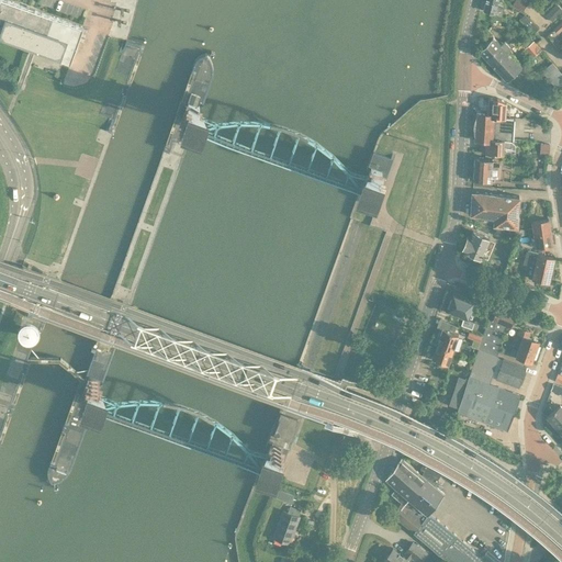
[(0,0),(0,37),(70,64),(83,27),(6,0),(0,0)]
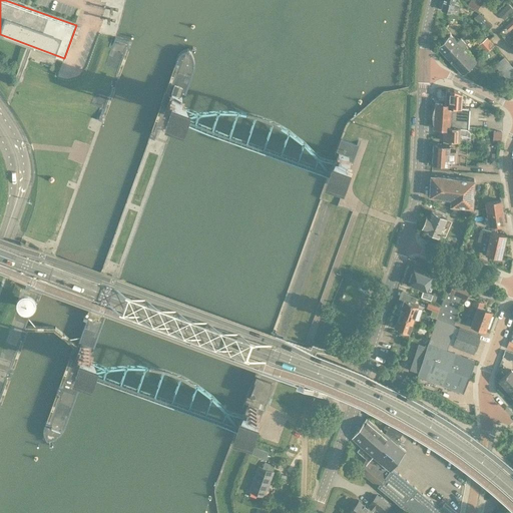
[(454,4),(454,0),(443,0),(441,9),(452,12),(452,11),(457,13),(459,5),(454,4)]
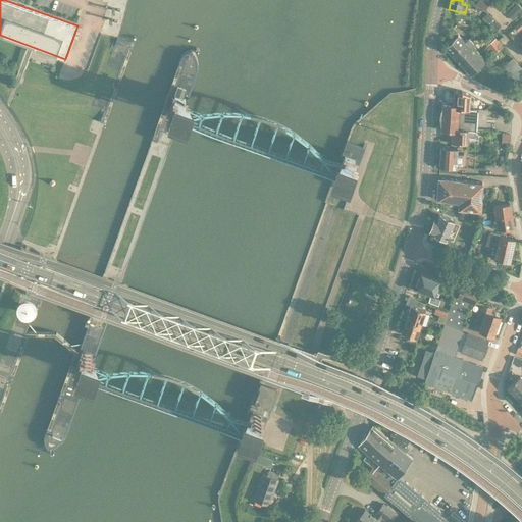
[(484,11),(489,4),(483,0),(478,0),(475,5),(484,11)]
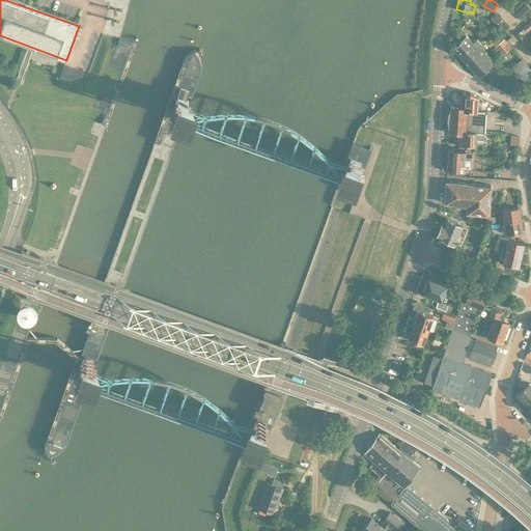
[(523,19),(530,9),(530,6),(526,2),(515,12),(523,19)]
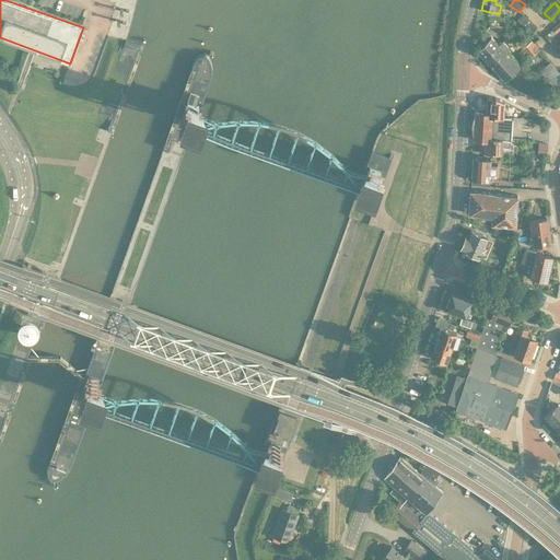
[(533,33),(537,27),(522,13),(517,19),(533,33)]
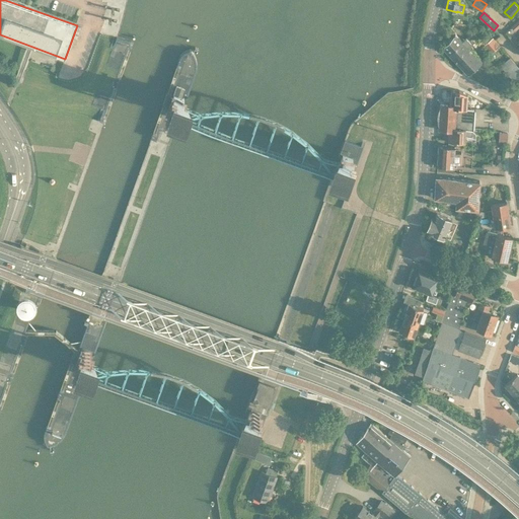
[(463,42),(457,36),(455,33),(442,48),(467,74),(482,60),(468,47),(471,44),(466,38),(463,42)]
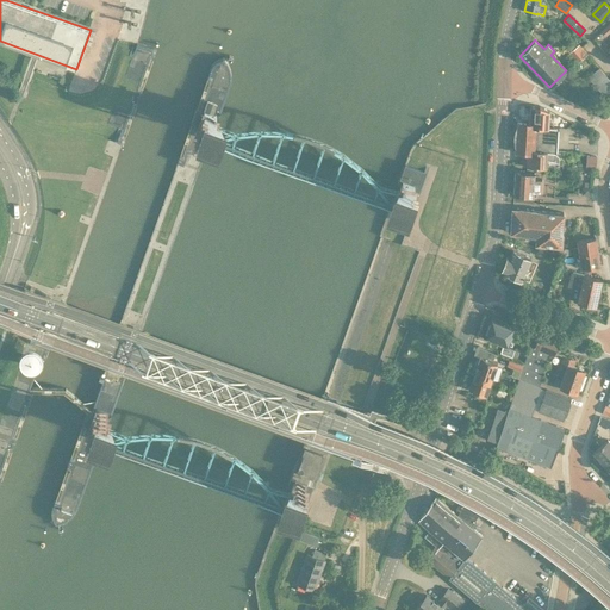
[(586,53),(580,44),(579,44),(570,53),(570,54),(565,57),(571,64),(574,62),(576,63),(586,53)]
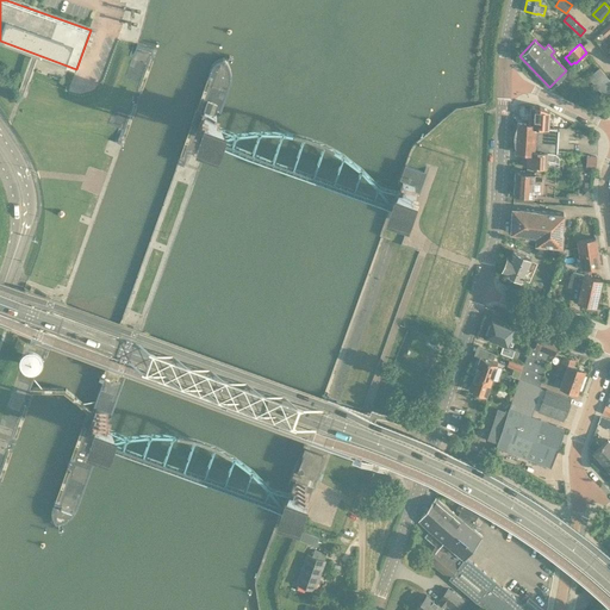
[(605,98),(609,93),(609,80),(599,67),(587,76),(605,98)]
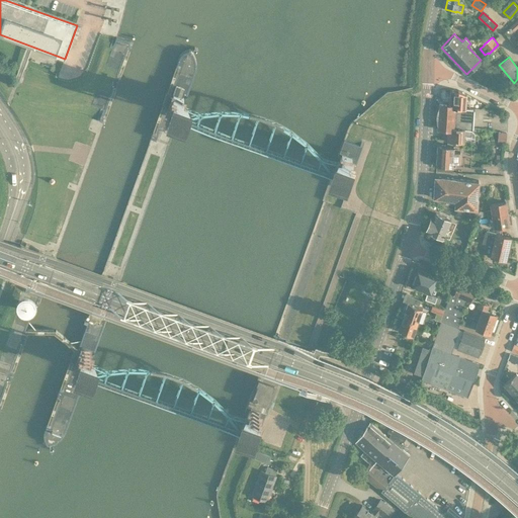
[(466,94),(458,90),(450,89),(449,104),(454,104),(454,106),(465,107),(466,94)]
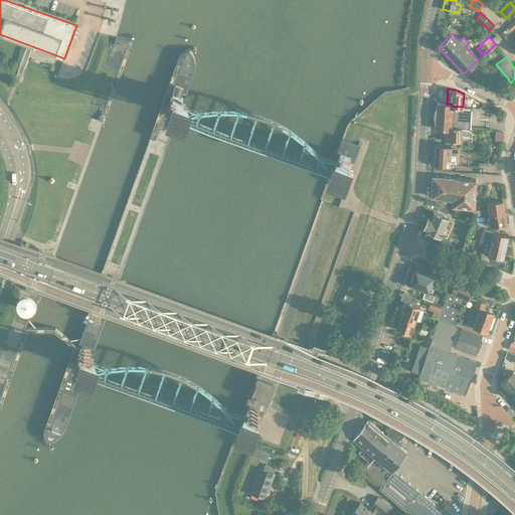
[(175,116),(181,98),(171,95),(165,112),(175,116)]
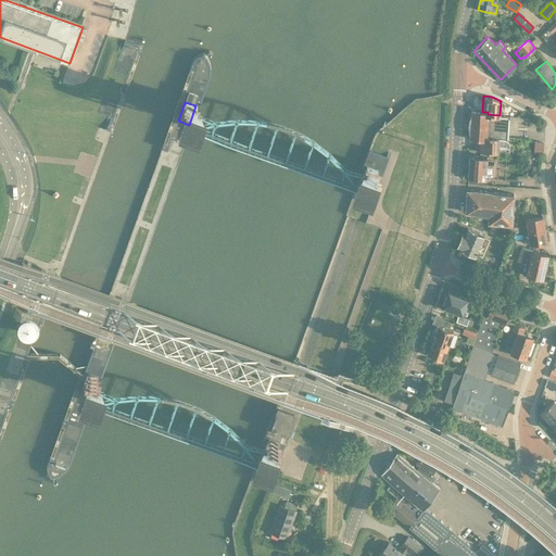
[(488,112),(482,112),(471,111),(470,139),(477,139),(481,139),(487,139),(487,137),(507,138),(509,115),(500,115),(488,114),(488,112)]
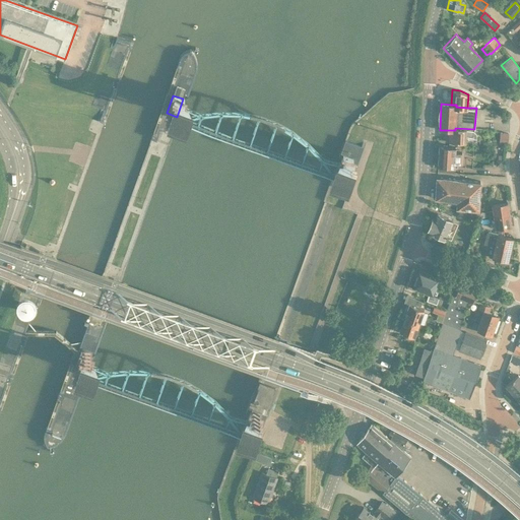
[(446,130),(445,140),(449,140),(465,141),(476,142),(477,135),(474,132),(474,129),(455,128),(455,130),(450,130),(446,130)]
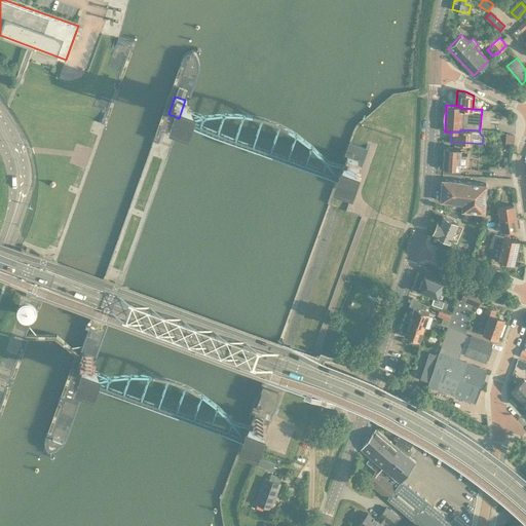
[(505,134),(504,145),(513,146),(514,134),(505,134)]
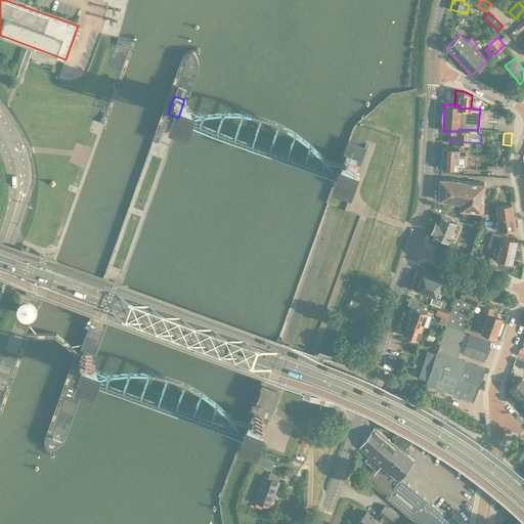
[(459,153),(459,148),(442,147),(440,174),(456,175),(457,164),(465,164),(466,154),(459,153)]
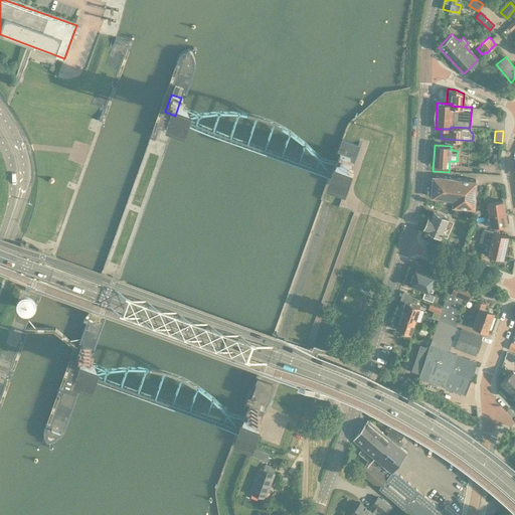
[(344,174),(350,157),(340,153),(334,171),(344,174)]
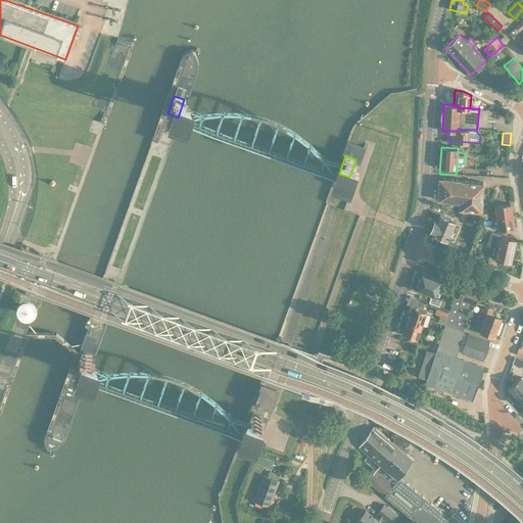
[(462,175),(456,175),(439,174),(438,200),(460,201),(460,208),(481,209),(483,182),(462,181),(462,175)]
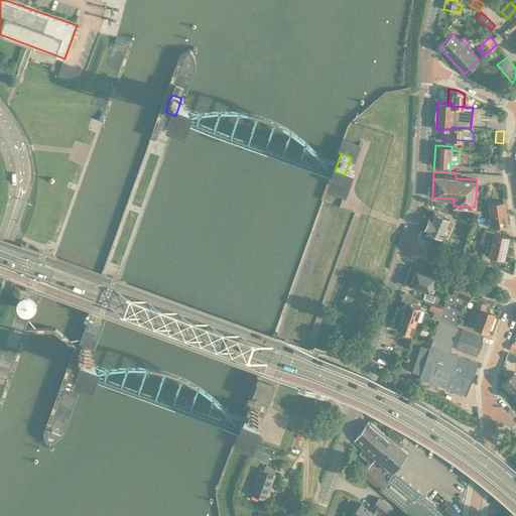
[(485,216),(505,213),(504,202),(488,204),(489,210),(484,210),(485,216)]
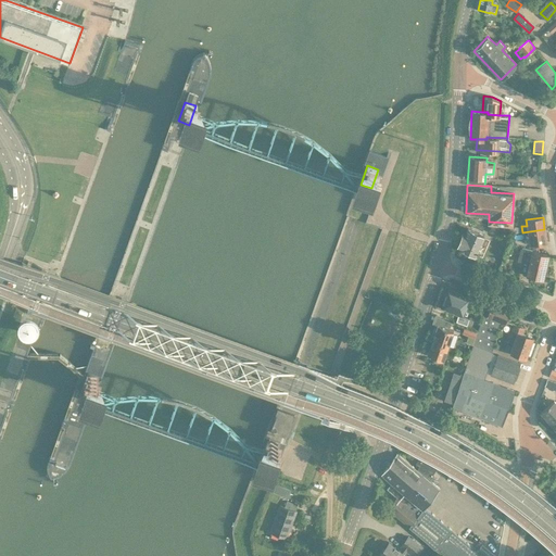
[(476,222),(472,227),(482,230),(484,225),(476,222)]
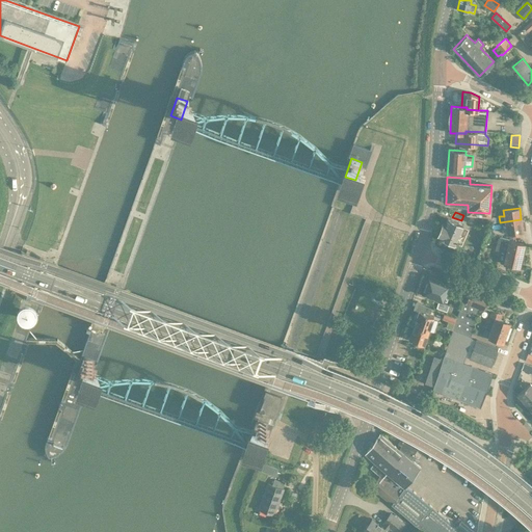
[(455,243),(463,224),(448,218),(446,224),(443,223),(437,236),(448,240),(448,242),(452,244),(454,243),(455,243)]
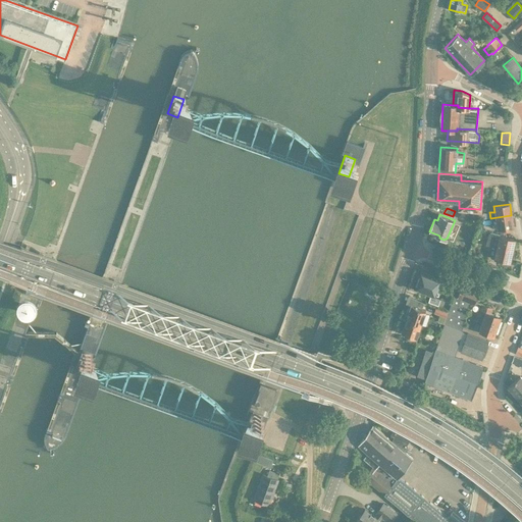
[(509,227),(513,227),(511,215),(490,218),(491,224),(497,224),(498,229),(503,228),(509,227)]
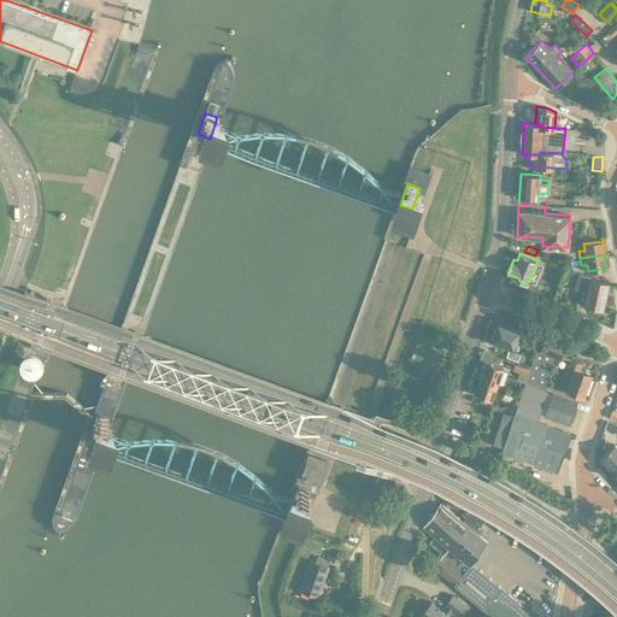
[(564,266),(566,260),(558,257),(556,264),(564,266)]
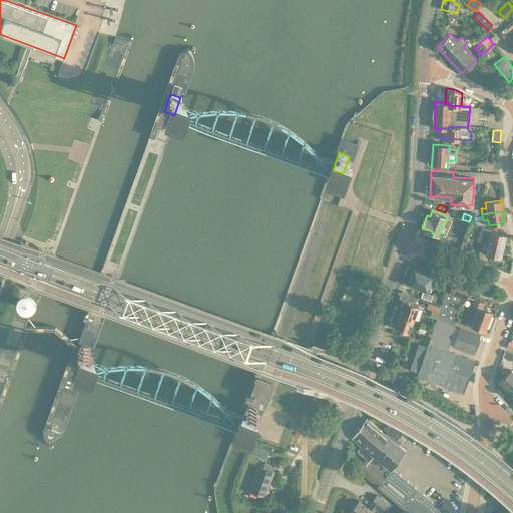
[(501,258),(506,235),(480,229),(477,240),(488,243),(485,254),(501,258)]
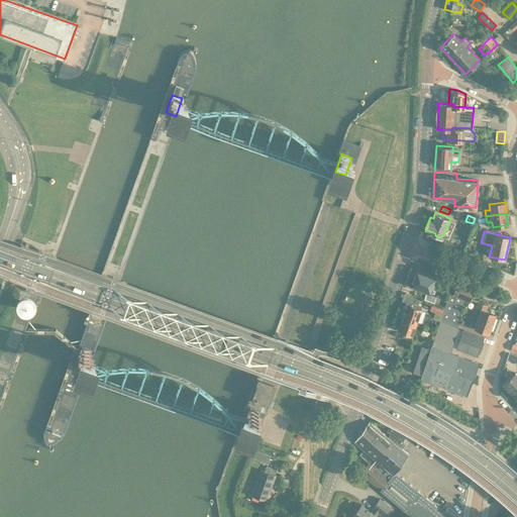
[(430,293),(436,277),(416,270),(410,286),(430,293)]
